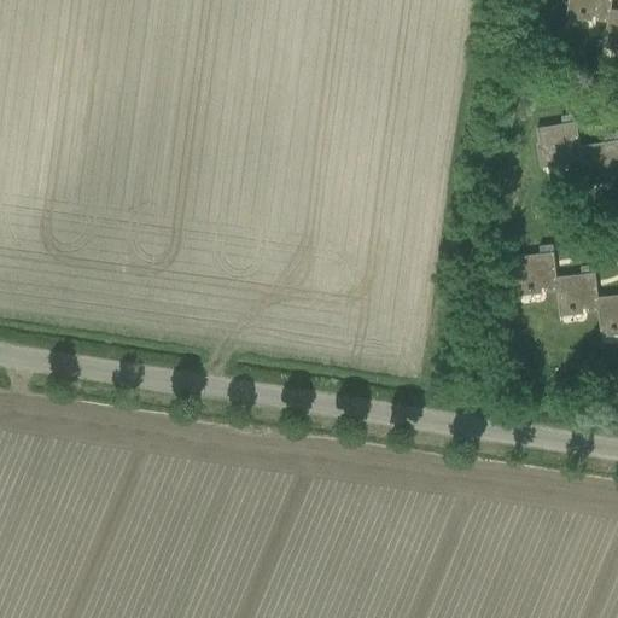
[(596,21),(608,22),(611,10),(612,0),(571,0),(569,22),(570,23),(571,13),(581,15),(581,16),(584,17),(586,15),(596,17),(596,21)]
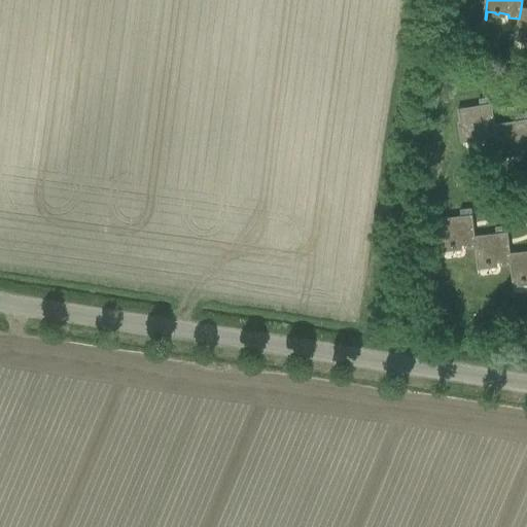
[(526,8),(521,8),(519,19),(515,45),(516,45),(517,37),(525,38),(525,39),(526,39),(526,8)]
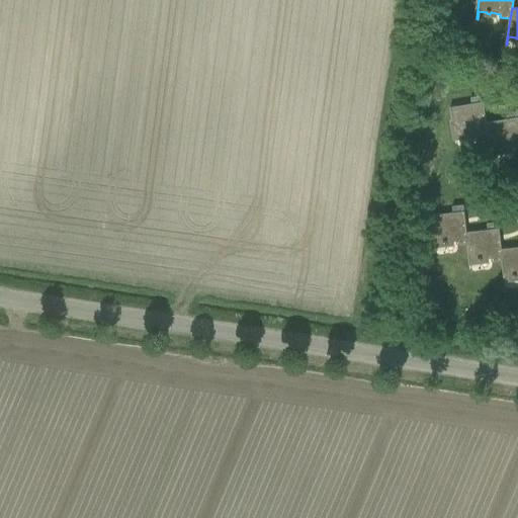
[(486,123),(487,123),(482,96),(471,98),(472,104),(450,108),(456,144),(457,144),(455,136),(463,135),(464,136),(467,135),(467,134),(477,132),(478,136),(488,134),(486,123)]
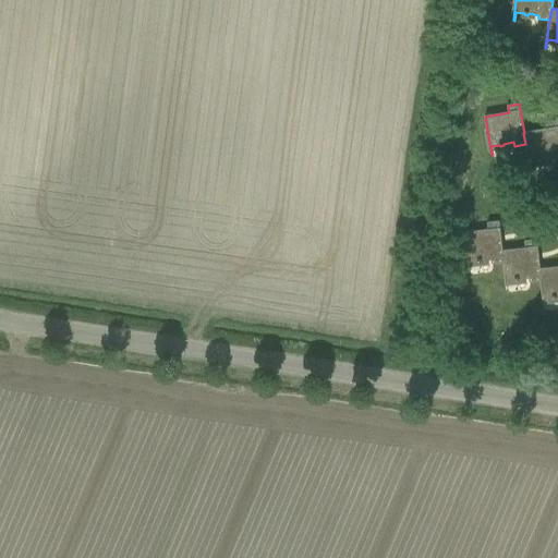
[(547,129),(524,133),(523,133),(525,144),(530,171),(531,171),(530,162),(538,161),(538,162),(542,162),(542,160),(553,159),(553,161),(557,160),(557,121),(557,120),(546,122),(547,129)]
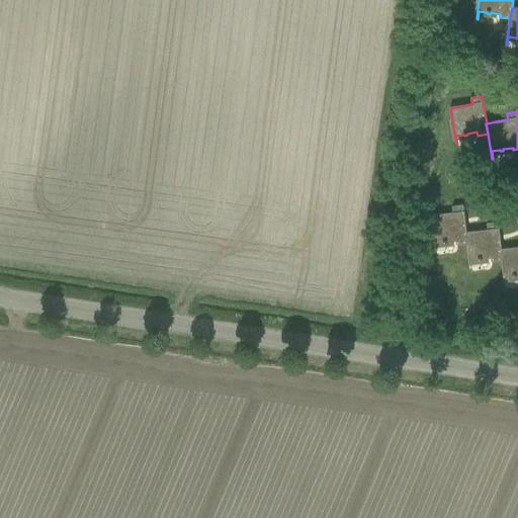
[(466,233),(463,205),(452,206),(453,213),(431,216),(435,252),(436,252),(435,244),(443,243),(443,244),(447,244),(447,242),(456,241),(457,244),(467,243),(466,233)]
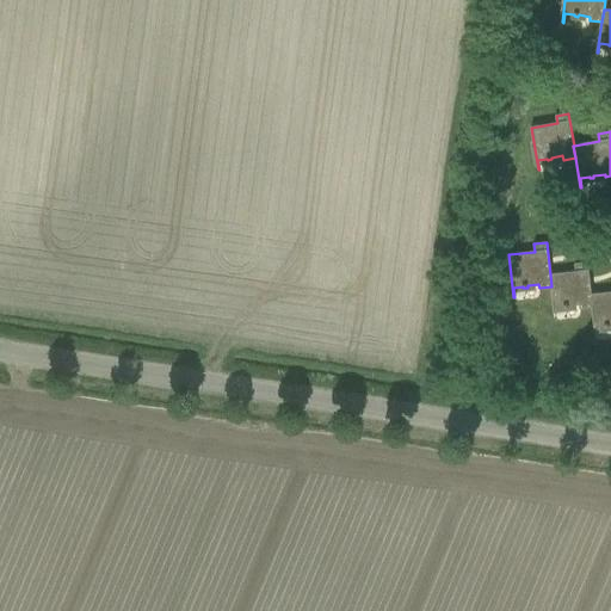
[(551,287),(555,318),(556,318),(555,308),(565,307),(565,308),(568,308),(568,306),(580,304),(580,308),(592,307),(593,307),(591,295),(592,295),(587,263),(575,264),(575,271),(550,275),(551,287)]
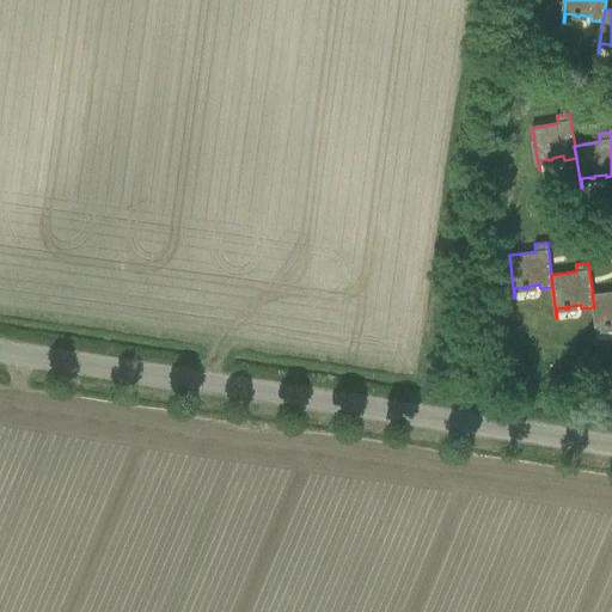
[(594,307),(593,307),(597,337),(598,337),(597,328),(606,328),(606,329),(610,328),(610,326),(611,325),(611,292),(593,295),(592,295),(594,307)]
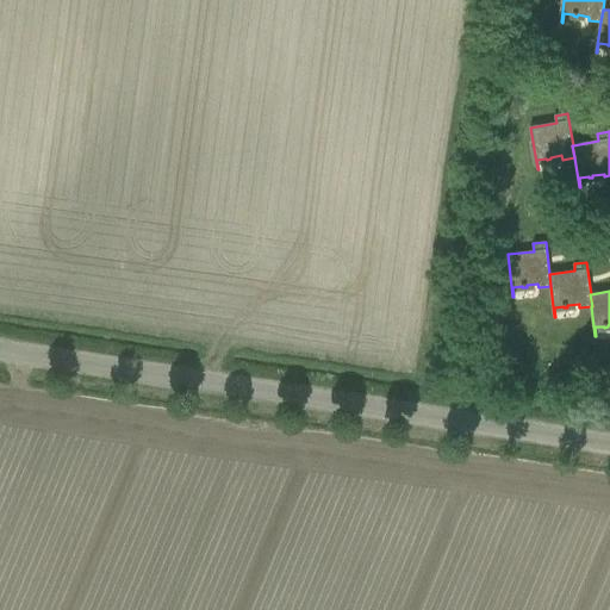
All buildings are outlined.
